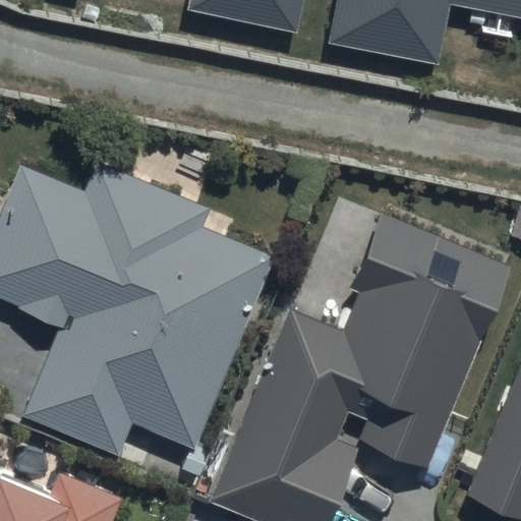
[(189,0),(188,10),(297,33),(303,0),(189,0)]
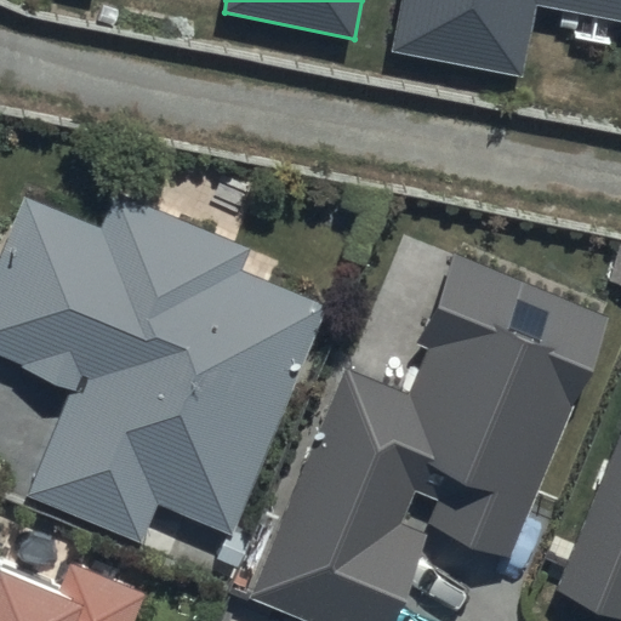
[(620,0),(404,0),(394,51),(524,75),(537,6),(620,21),(620,0)]
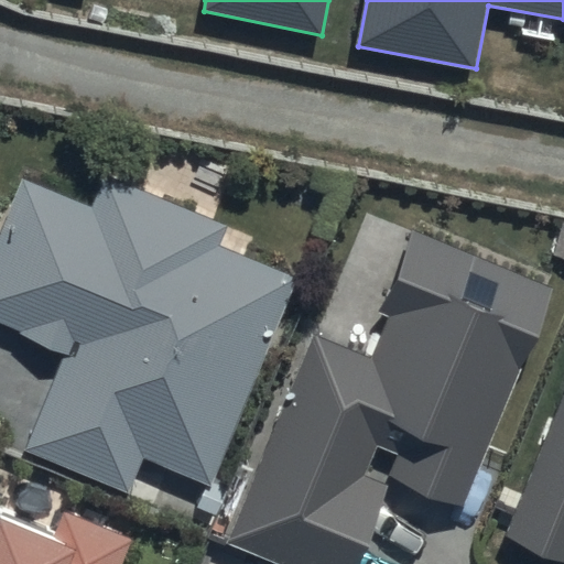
[(223,223),(105,174),(89,209),(21,180),(0,230),(0,320),(20,328),(17,337),(63,356),(24,449),(126,491),(140,455),(210,484),(294,281),(213,247),(223,223)]
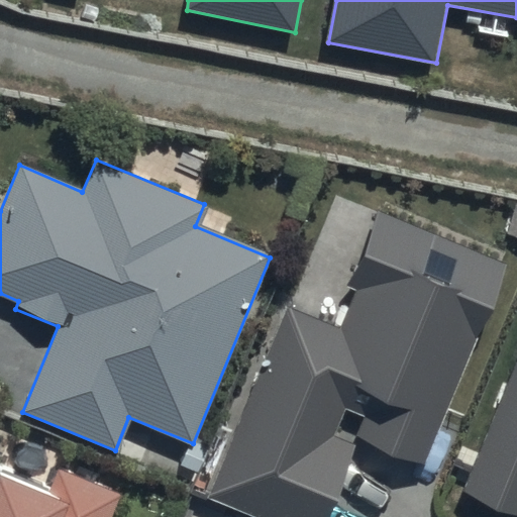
[(212,502),(250,516),(328,516),(359,440),(426,467),(508,265),(379,213),(333,325),(291,308),(212,502)]
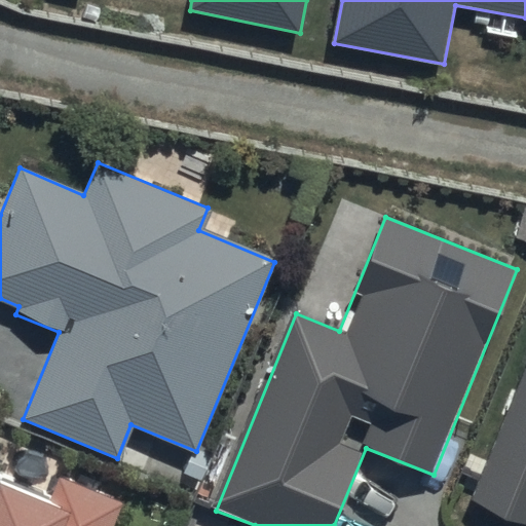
[(525,367),(471,501),(525,523),(525,367)]
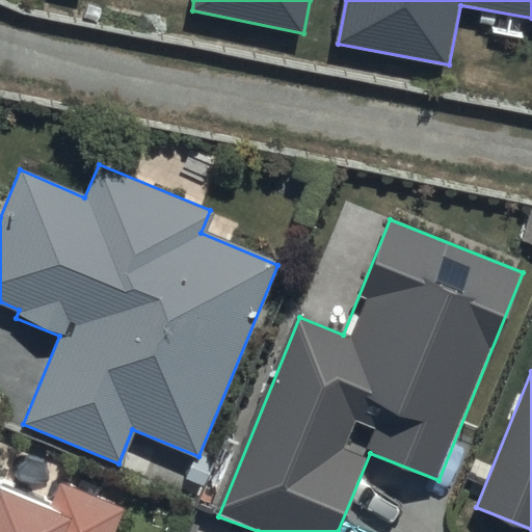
[(113,531),(123,511),(59,486),(51,508),(0,487),(0,531),(113,531)]
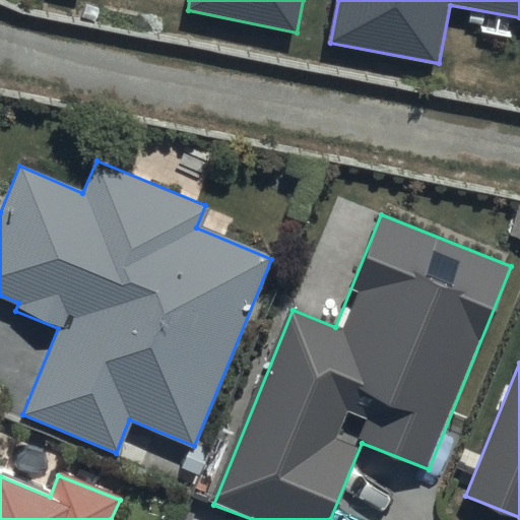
All buildings are outlined.
